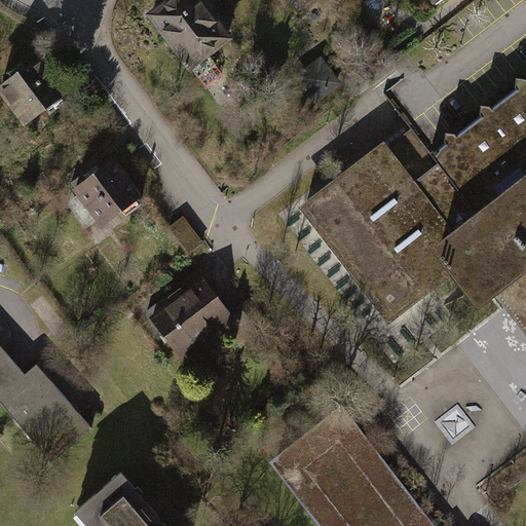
[(234,41),(200,0),(171,0),(145,21),(189,77),(234,41)]
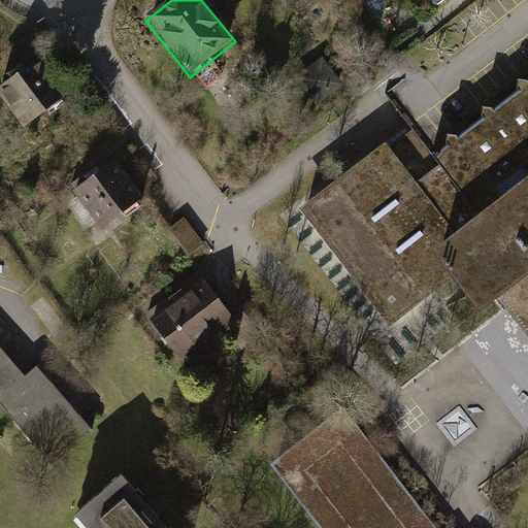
[(62,97),(35,60),(0,84),(0,90),(24,123),(62,97)]
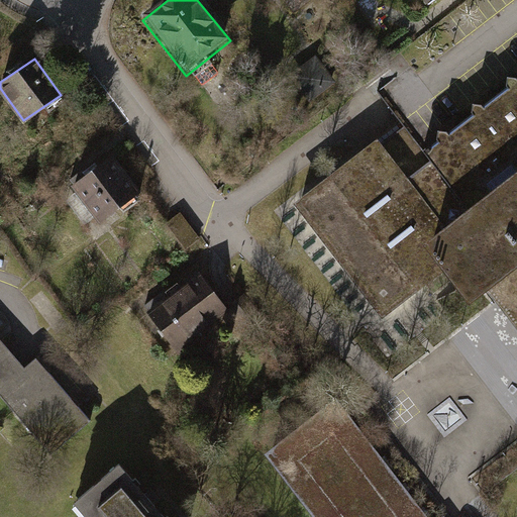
[(420,255),(437,277),(467,314),(487,298),(503,286),(516,275),(516,85),(426,156),(431,162),(473,216),(445,236),(420,255)]
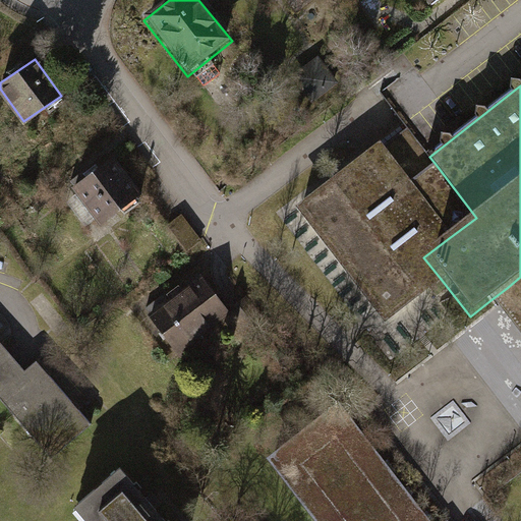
[(387,134),(375,143),(363,153),(289,209),(380,326),(427,289),(441,279),(423,257),(449,238),(476,218),(435,163),(403,122),(387,134)]
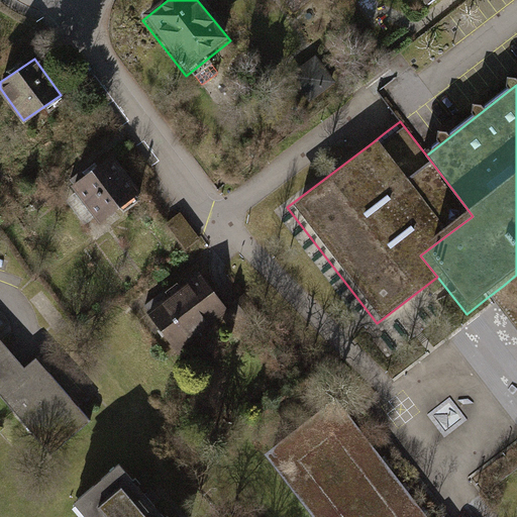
[(110,156),(68,188),(99,227),(137,198),(128,187),(132,183),(110,156)]
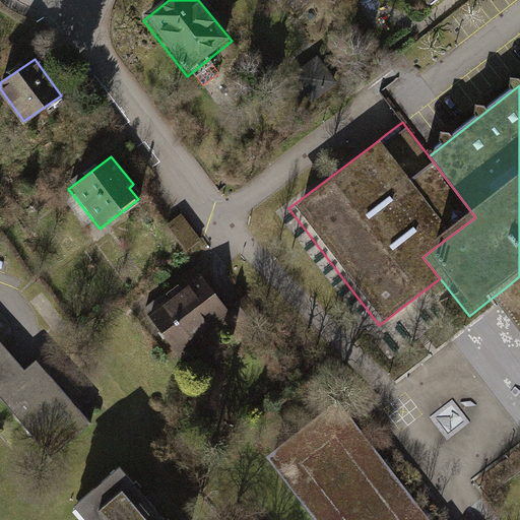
[(183,216),(167,229),(189,256),(205,244),(183,216)]
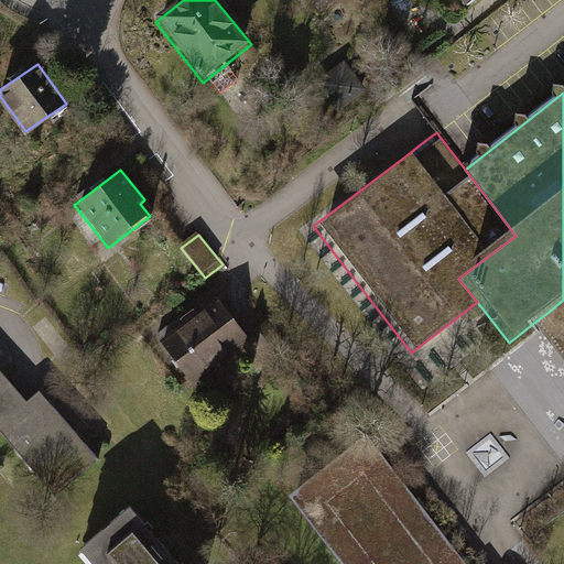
[(216,299),(156,345),(193,390),(252,343),(216,299)]
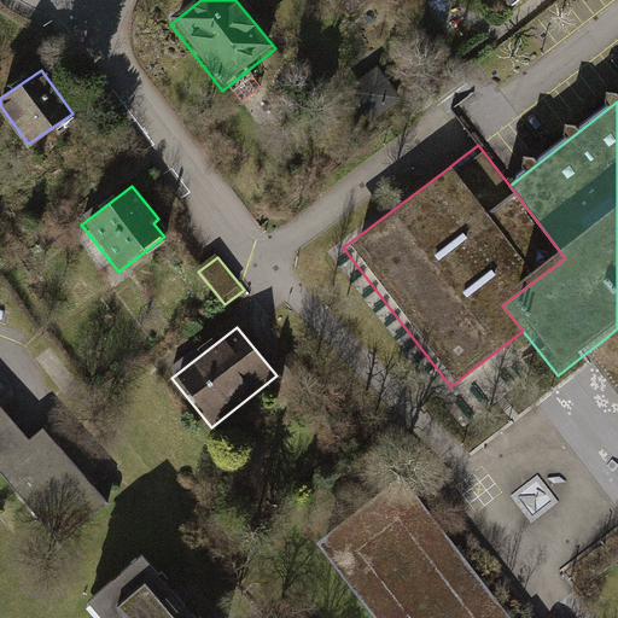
[(104,499),(42,426),(29,437),(0,403),(0,470),(59,538),(104,499)]
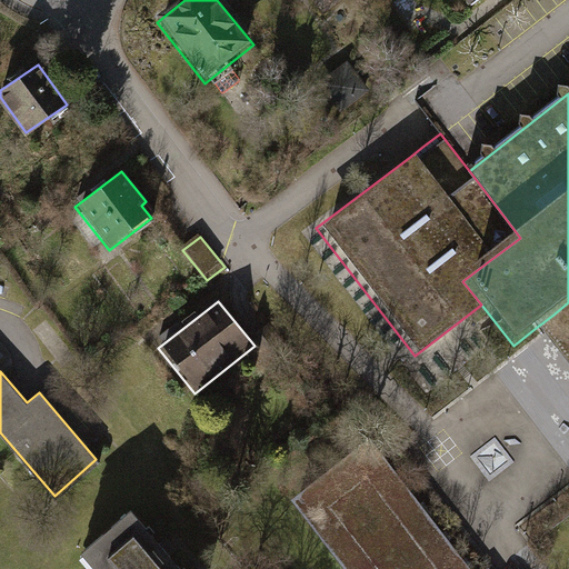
[(470,568),(367,433),(288,492),(347,568),(470,568)]
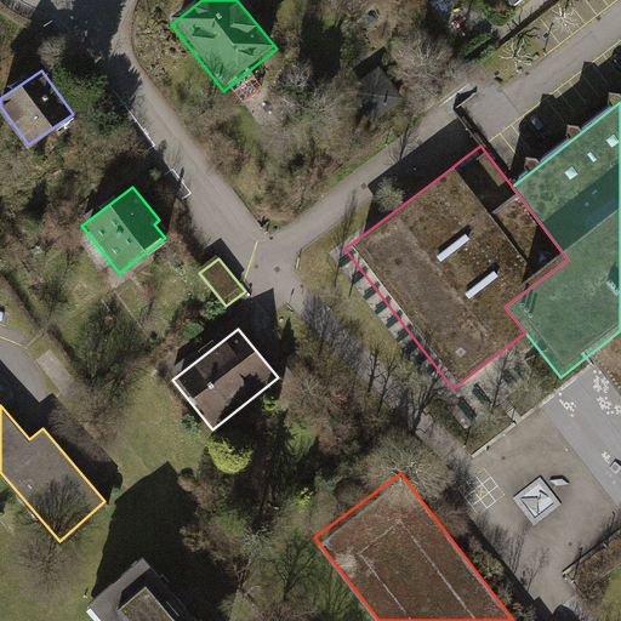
[(208,620),(143,551),(87,602),(106,620),(208,620)]
